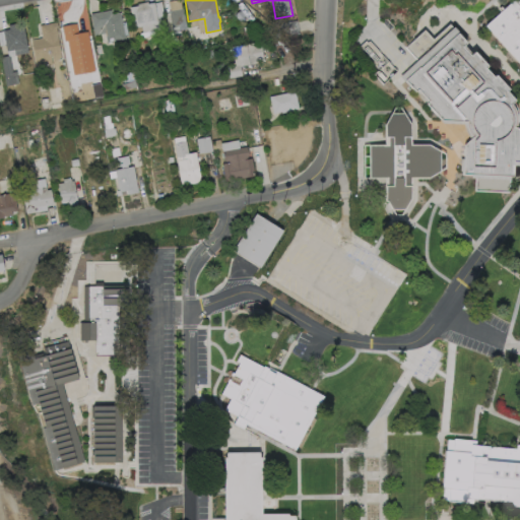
[(519,63),(485,24),(512,0),(519,0),(519,63)]
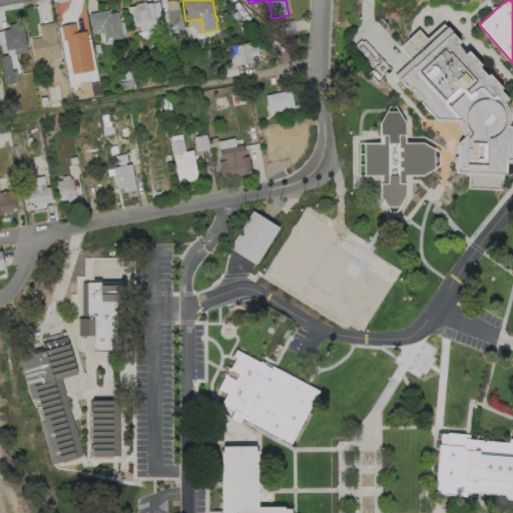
[(146,2),(146,4),(152,3),(157,29),(141,33),(139,26),(132,28),(128,8),(136,6),(135,4),(146,2)]
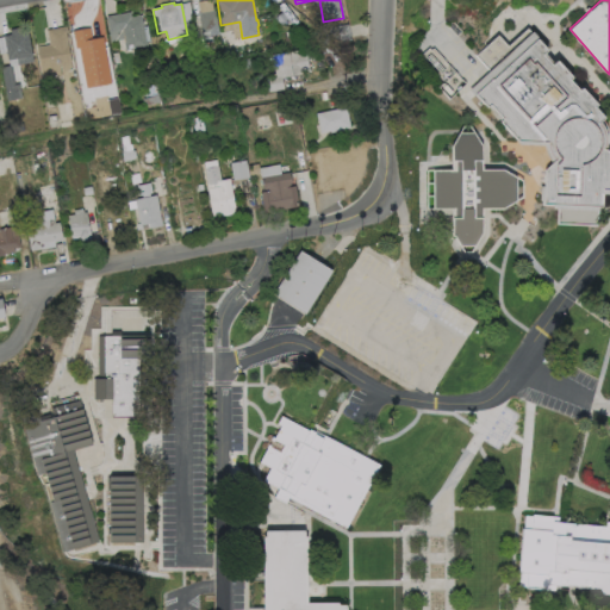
[(216,10),(219,35),(211,36),(210,32),(201,33),(199,13),(216,10)]
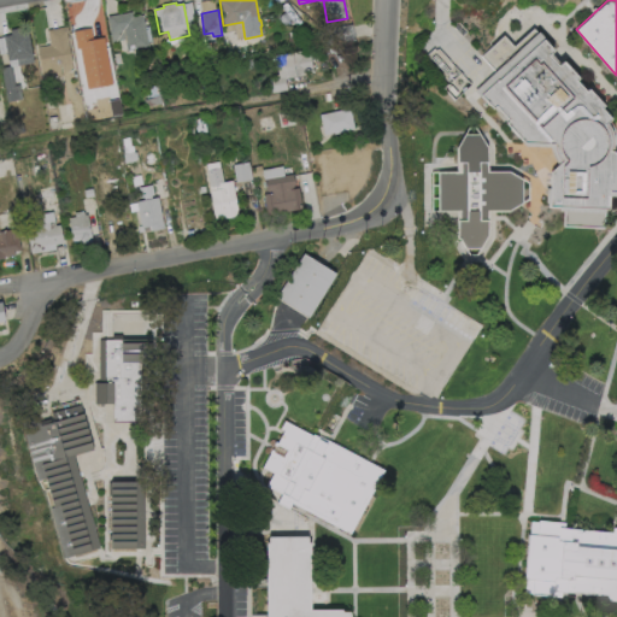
[(131,12),(133,17),(144,16),(148,46),(127,50),(125,40),(112,42),(107,16),(131,12)]
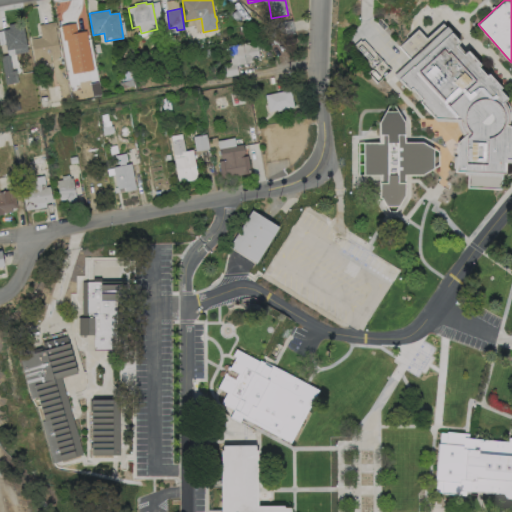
[(295,34),(284,36),(282,22),(292,20),(295,34)]
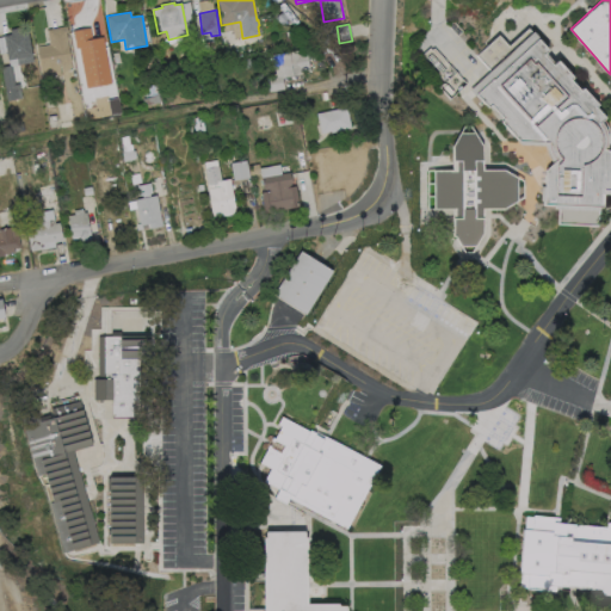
[(71,63),(72,69),(62,72),(61,65),(60,66),(62,76),(60,76),(61,84),(47,86),(45,79),(43,80),(37,47),(49,44),(47,30),(66,26),(72,63),(71,63)]
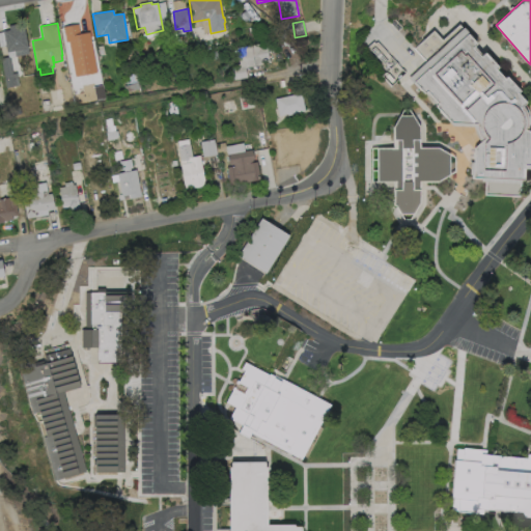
[(482,143),(479,140),(477,136),(475,132),(474,129),(474,126),(452,124),(436,107),(439,104),(427,91),(425,94),(409,77),(420,67),(427,60),(414,47),(434,29),(442,39),(458,24),(477,45),(473,49),(481,58),(485,54),(499,68),(497,71),(505,80),(507,78),(521,92),(518,95),(527,105),(529,108),(530,112),(530,113),(530,169),(525,169),(525,183),(521,183),(521,196),(485,195),(486,183),(482,183),(482,180),(474,179),(474,176),(470,175),(471,163),(474,163),(475,149),(482,143)]
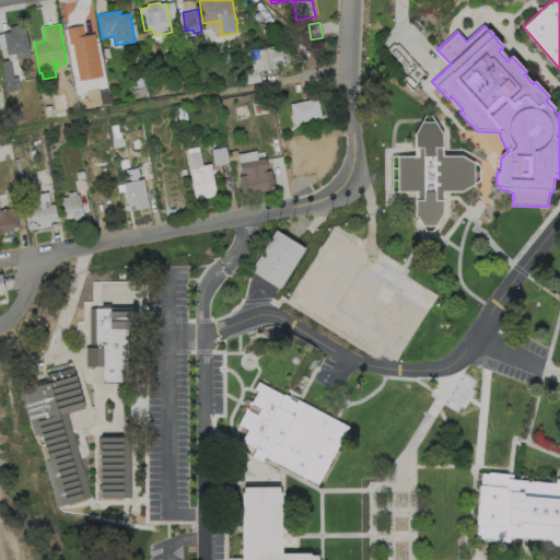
[(11,60),(13,78),(19,77),(19,82),(16,82),(18,91),(7,93),(1,61),(8,60),(3,33),(26,30),(31,57),(11,60)]
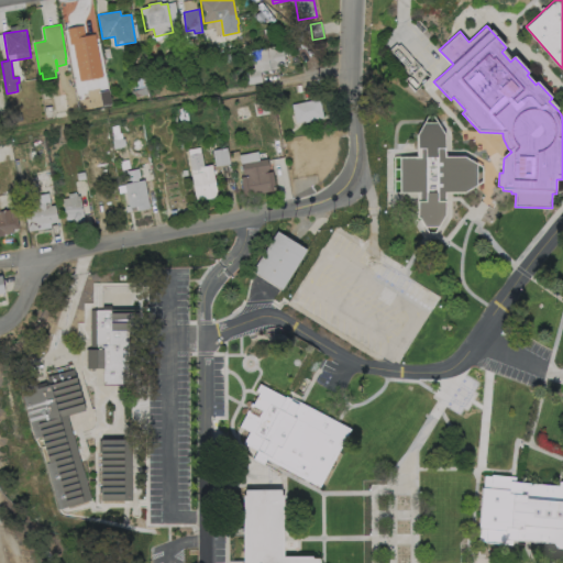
[(276,46),(277,48),(283,47),(286,66),(280,67),(280,68),(260,72),(262,83),(243,86),(241,79),(247,78),(246,72),(255,70),(251,51),(276,46)]
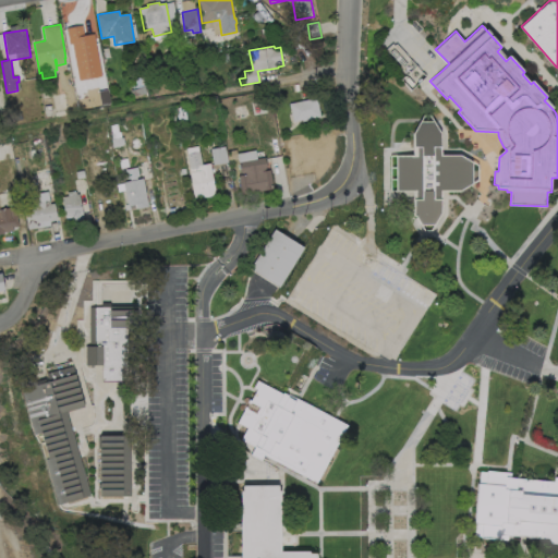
[(194,57),(186,59),(184,51),(192,49),(194,57)]
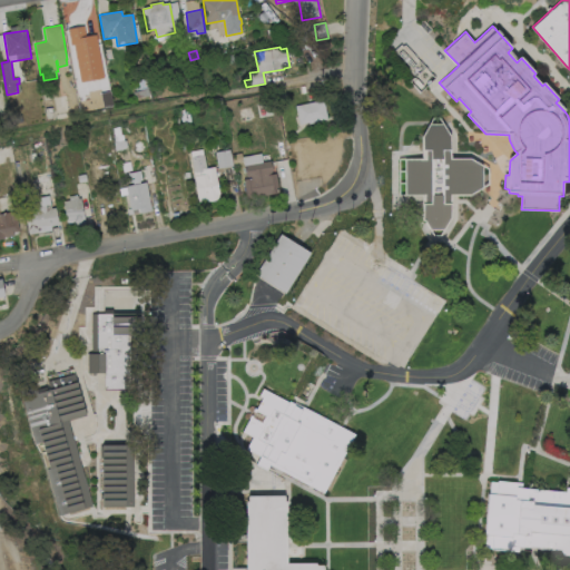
[(150,95),(135,99),(134,92),(148,89),(150,95)]
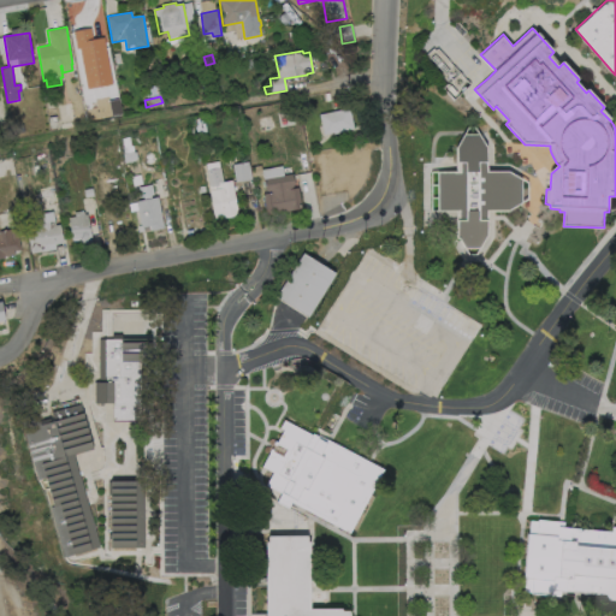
[(354,129),(324,135),(319,114),(350,108),(354,129)]
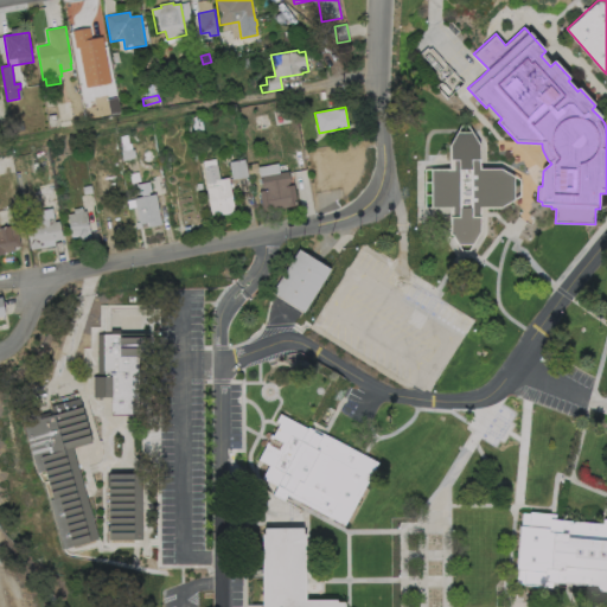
[(58,126),(50,127),(48,116),(56,115),(58,126)]
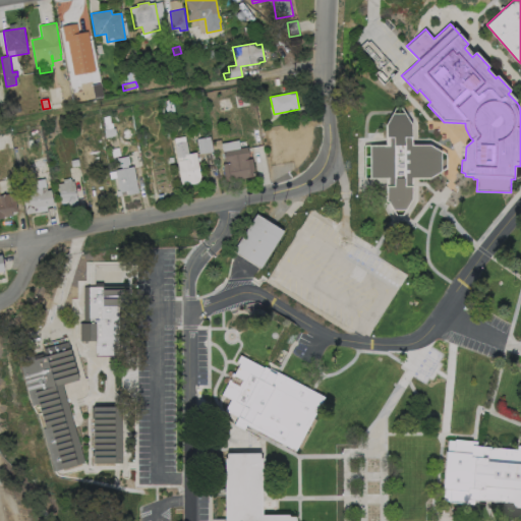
[(386,124),(386,146),(364,146),(364,178),(386,178),(386,182),(386,198),(395,215),(402,215),(411,198),(411,183),(411,178),(428,178),(446,168),(446,155),(428,147),(410,147),(410,124),(401,107),(395,107),(386,124)]
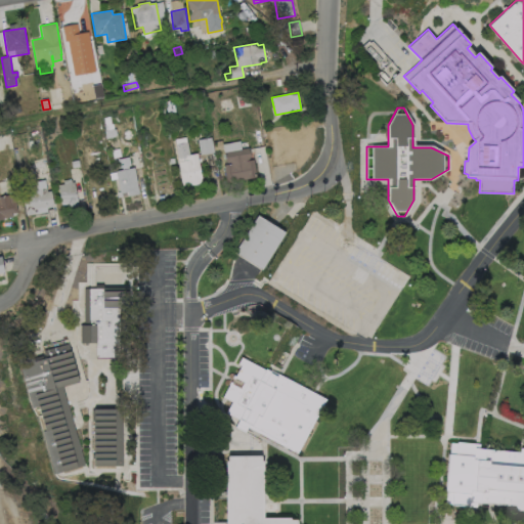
[(111,117),(112,124),(113,124),(116,137),(106,139),(104,130),(105,130),(104,126),(105,125),(104,118),(111,117)]
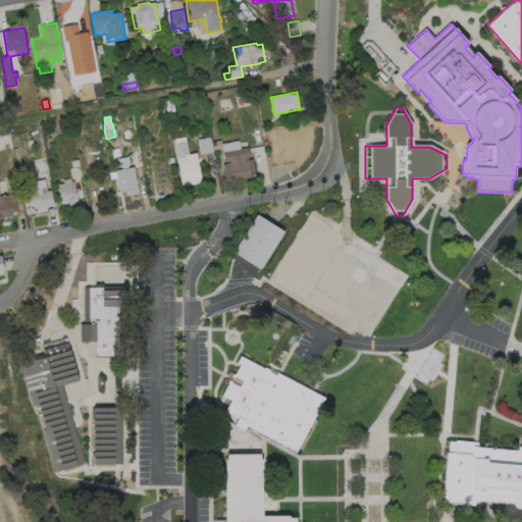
[(303,134),(304,139),(312,138),(316,158),(297,161),(296,157),(281,159),(277,137),(290,135),(290,136),(303,134)]
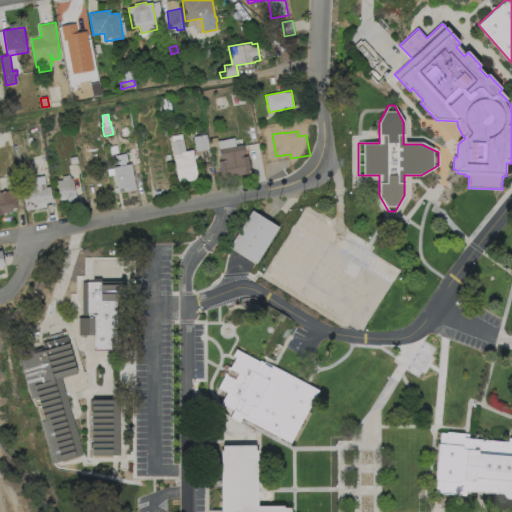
[(209,149),(196,152),(193,137),(207,135),(209,149)]
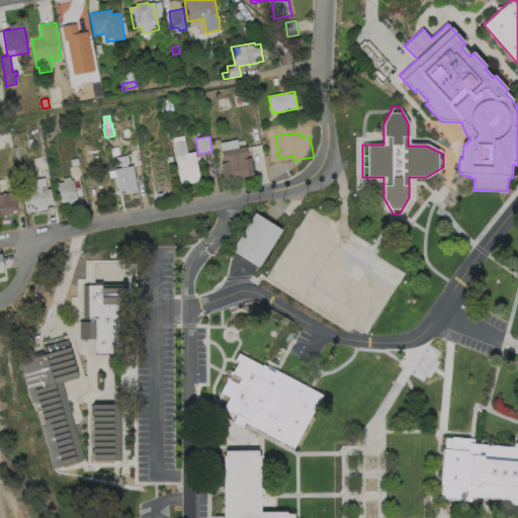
[(221,148),(212,150),(210,141),(220,139),(221,148)]
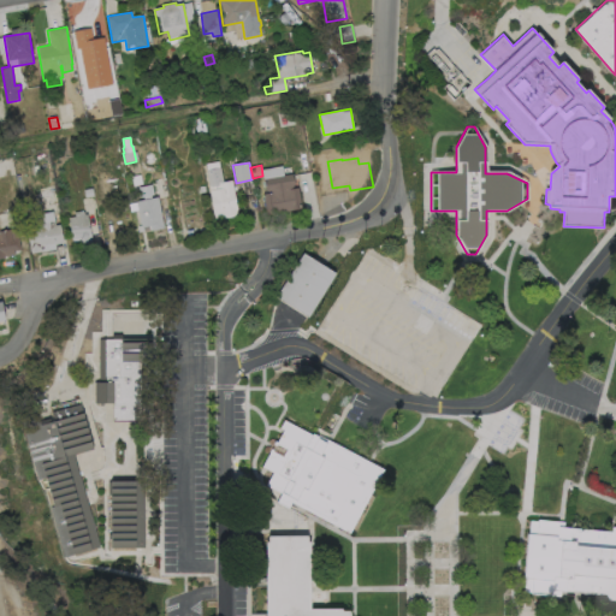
[(220,167),(224,183),(232,182),(237,211),(236,211),(237,215),(224,219),(224,218),(215,219),(209,191),(211,191),(207,171),(220,167)]
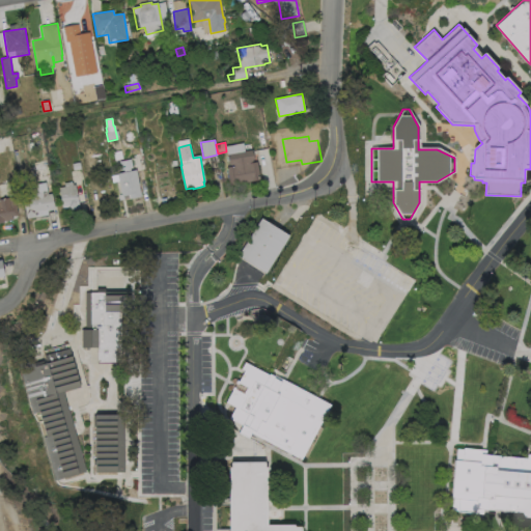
[(251,144),(253,162),(257,161),(260,180),(230,186),(227,168),(229,168),(227,155),(245,151),(244,145),(251,144)]
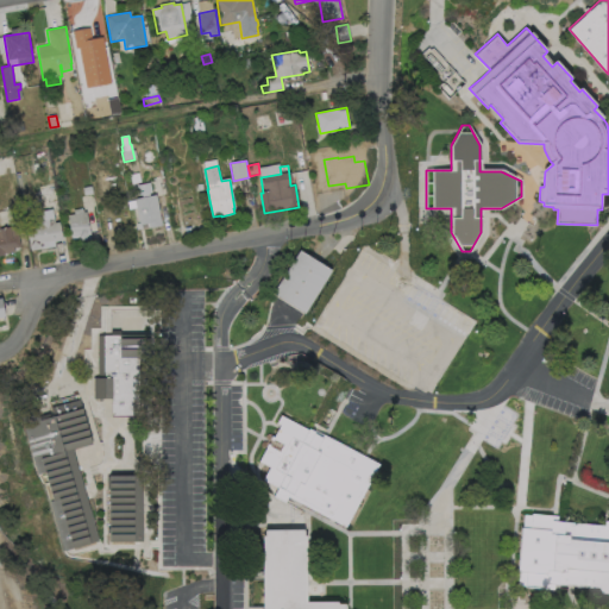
[(150,182),(154,195),(156,195),(162,226),(149,228),(149,224),(140,225),(135,199),(140,198),(137,186),(150,182)]
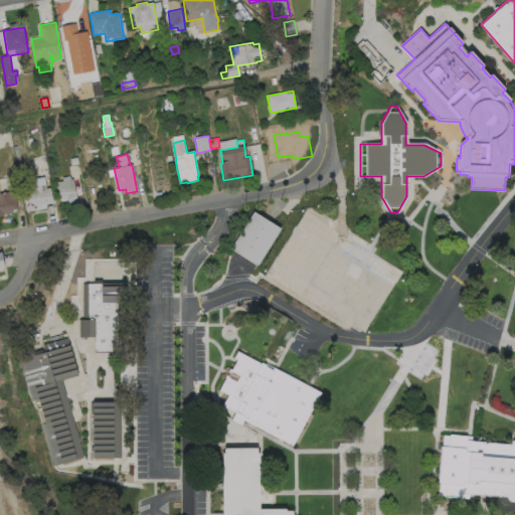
[(68,176),(68,177),(70,177),(70,180),(73,179),(76,199),(75,199),(76,203),(68,204),(67,201),(60,202),(57,182),(63,181),(62,177),(68,176)]
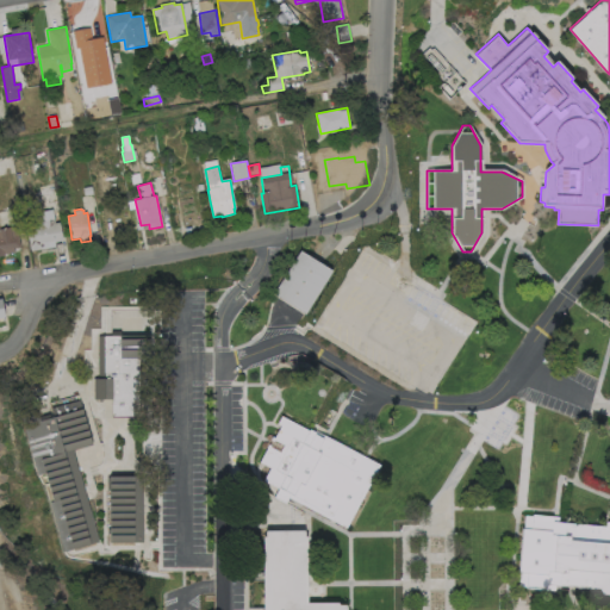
[(53,210),(55,223),(60,222),(63,241),(41,246),(41,249),(31,251),(26,228),(38,226),(36,213),(53,210)]
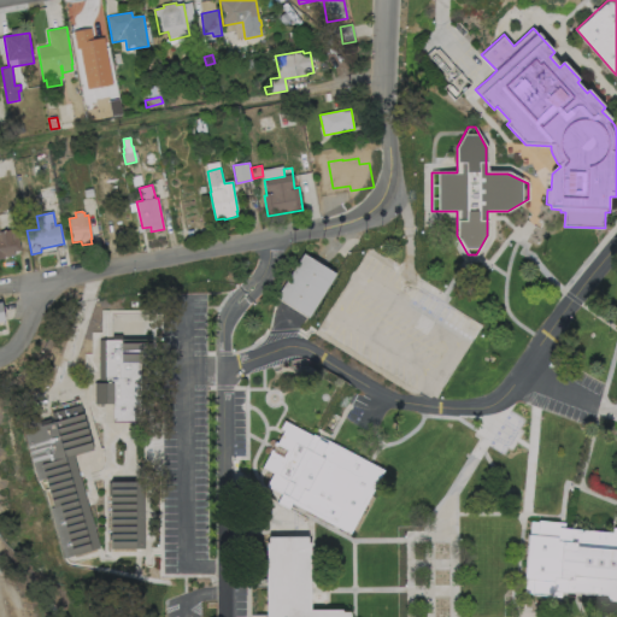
[(0,231),(11,230),(12,233),(18,231),(21,250),(4,252),(5,259),(0,259),(0,231)]
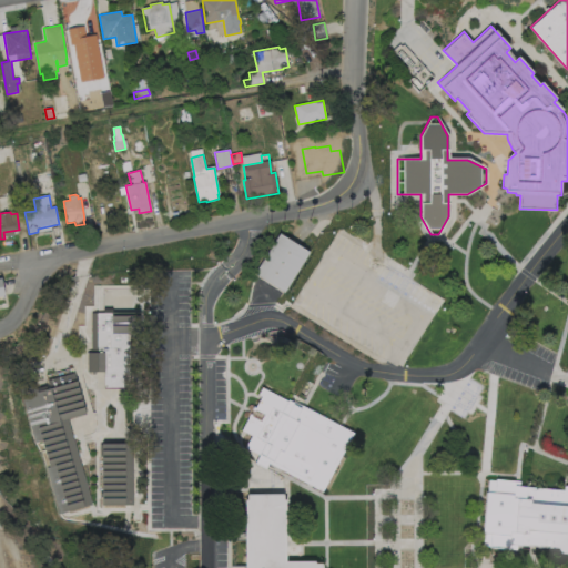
[(280,232),(308,251),(284,290),(255,272),(280,232)]
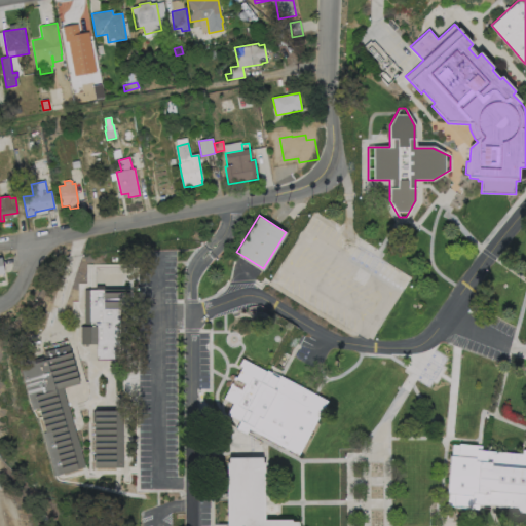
[(82,325),(85,325),(85,287),(100,287),(129,287),(129,313),(124,313),(124,316),(123,359),(97,359),(97,343),(81,343),(82,325)]
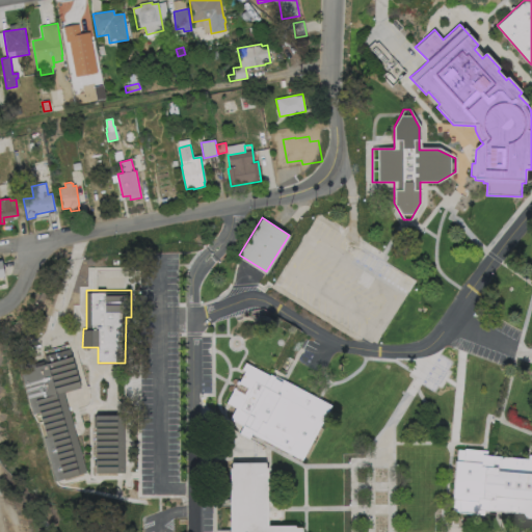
[(80,387),(60,393),(72,431),(83,473),(63,479),(59,480),(55,481),(43,439),(46,437),(40,413),(32,415),(23,383),(25,382),(19,362),(26,360),(33,357),(34,361),(44,358),(43,355),(46,354),(45,353),(69,347),(80,387)]
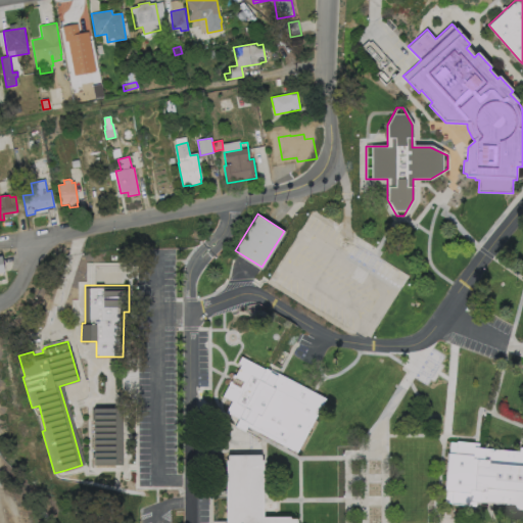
[(239,357),(263,369),(264,368),(266,369),(269,370),(270,367),(279,373),(280,373),(313,390),(324,397),(295,453),(285,447),(285,448),(281,446),(282,445),(246,426),(245,428),(243,431),(232,425),(236,418),(224,411),(230,399),(224,396),(222,394),(228,382),(238,387),(240,383),(242,380),(232,374),(234,375),(240,364),(236,362),(239,357)]
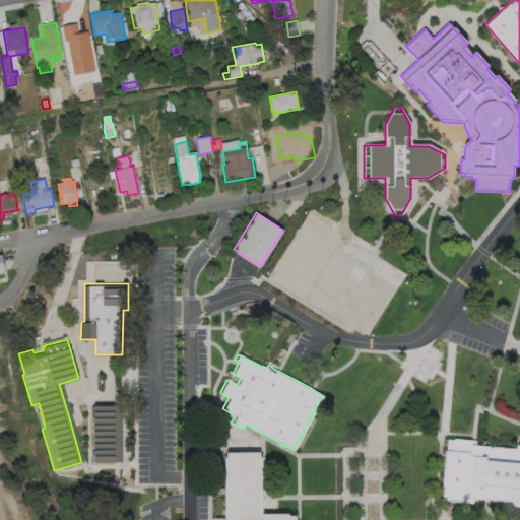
[(93,462),(122,462),(121,404),(92,405),(93,462)]
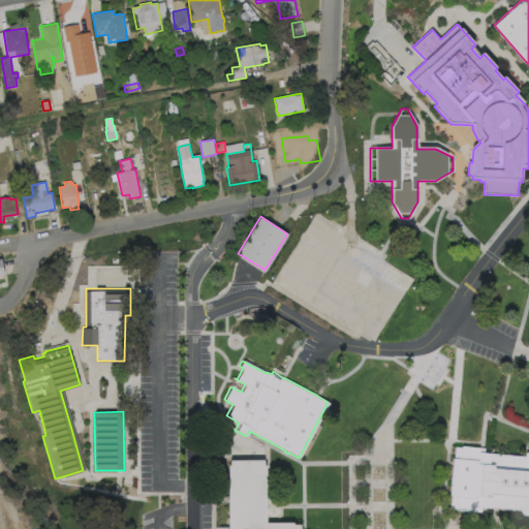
[(528,450),(525,450),(525,455),(490,453),(490,452),(484,450),(485,447),(481,446),(461,445),(461,446),(455,446),(455,457),(453,457),(449,496),(450,496),(449,509),(477,511),(481,511),(481,506),(495,507),(517,509),(516,514),(528,514),(528,450)]
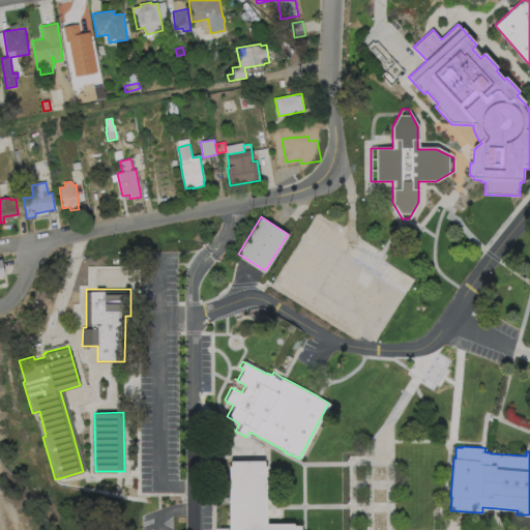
[(228,466),(231,466),(231,461),(264,461),(264,465),(266,465),(266,506),(266,523),(294,523),(294,525),(300,525),(300,529),(229,529),(228,503),(228,466)]
